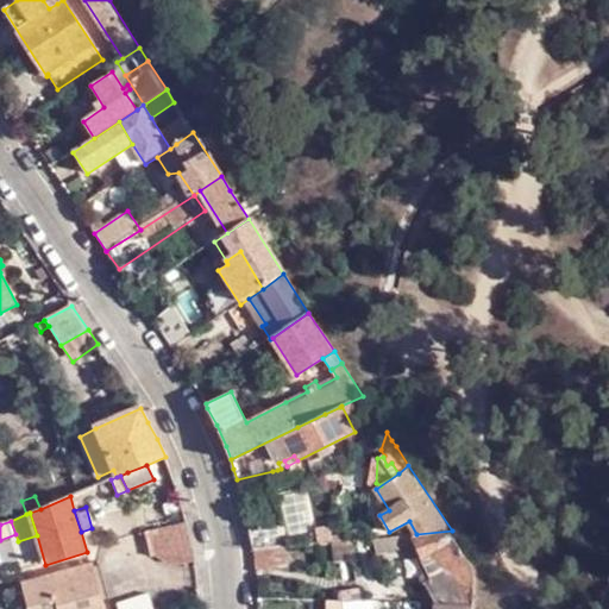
[(181,567),(195,564),(194,552),(192,542),(187,522),(159,531),(167,564),(181,567)]
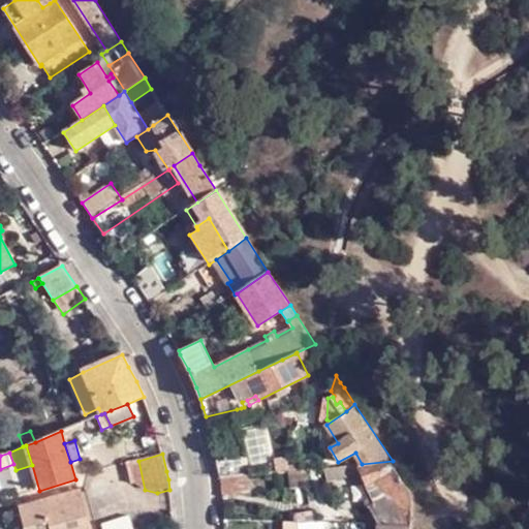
[(245,457),(217,460),(221,478),(249,475),(245,457)]
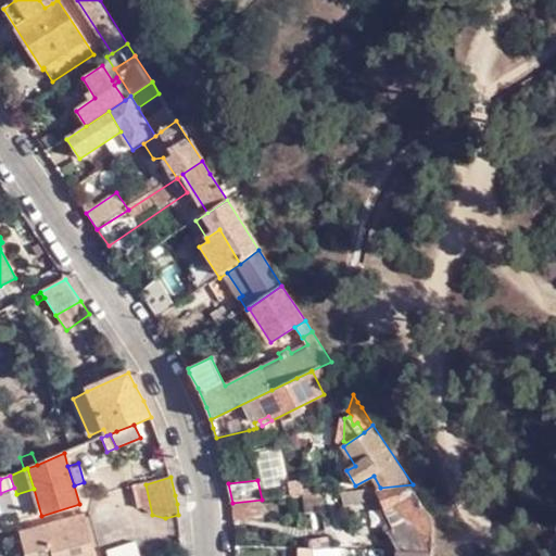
[(413,484),(380,488),(378,489),(388,510),(386,512),(393,529),(388,532),(396,550),(433,551),(436,521),(413,484)]
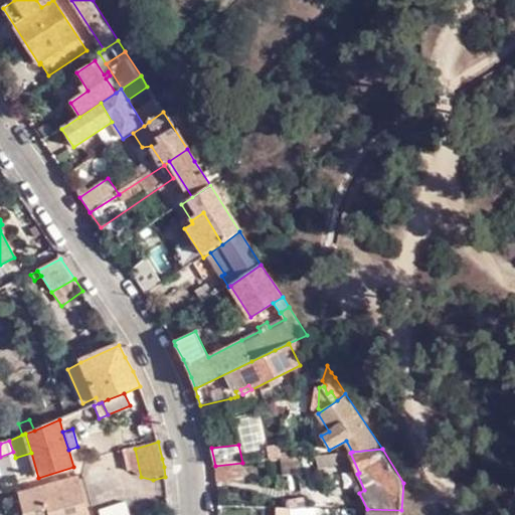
[(31,453),(15,458),(22,483),(38,478),(31,453)]
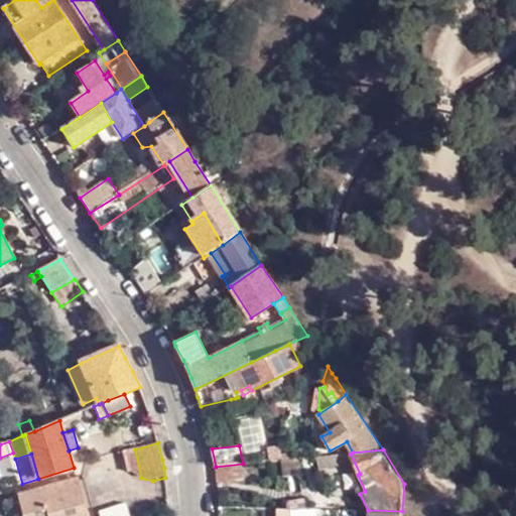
[(337,455),(315,457),(318,467),(338,465),(337,455)]
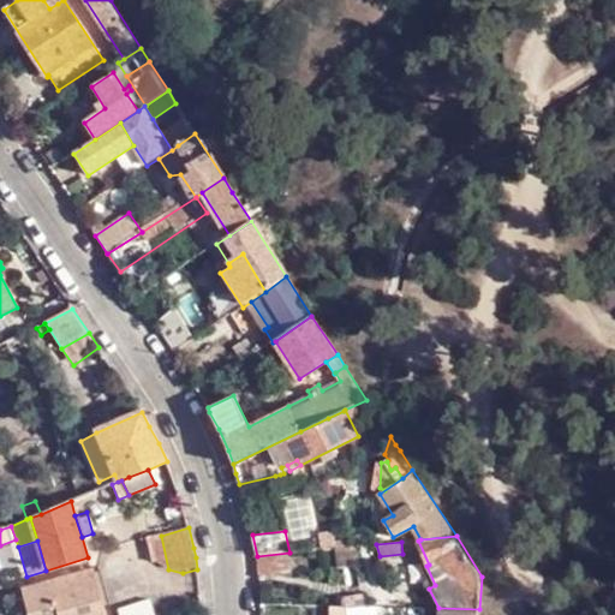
[(356,566),(350,547),(333,549),(340,568),(356,566)]
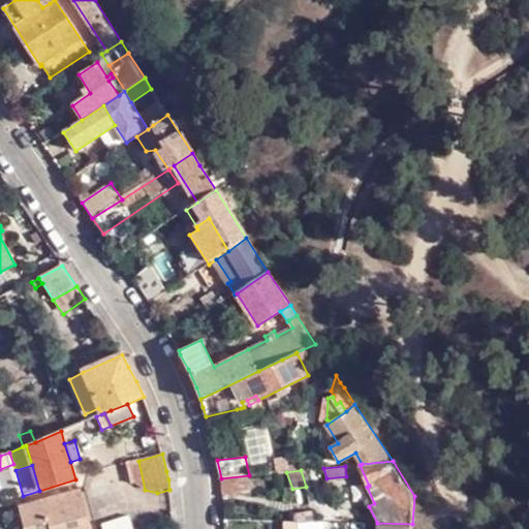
[(90,528),(80,492),(20,508),(25,528),(90,528)]
